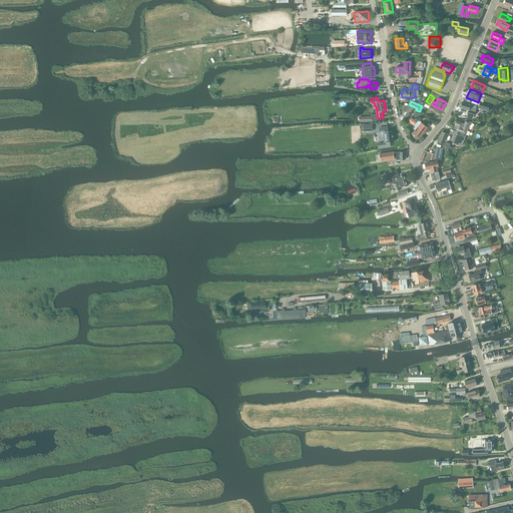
[(461,107),(469,110),(468,114),(474,116),(476,107),(470,105),(471,105),(462,102),(461,107)]
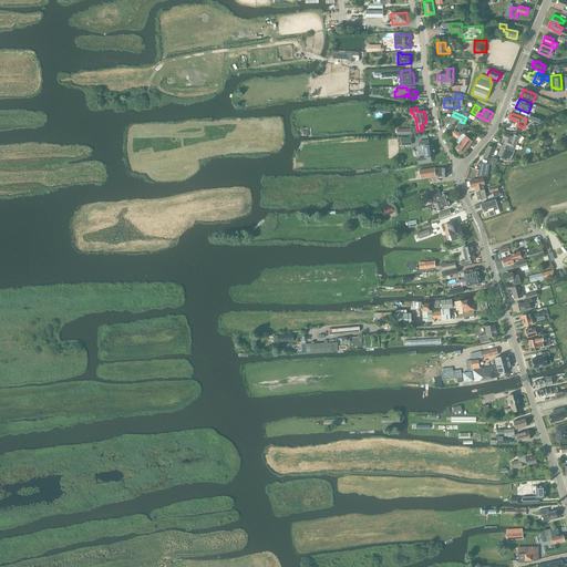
[(447,116),(444,122),(446,124),(447,122),(452,124),(450,129),(452,130),(454,126),(453,125),(456,122),(447,116)]
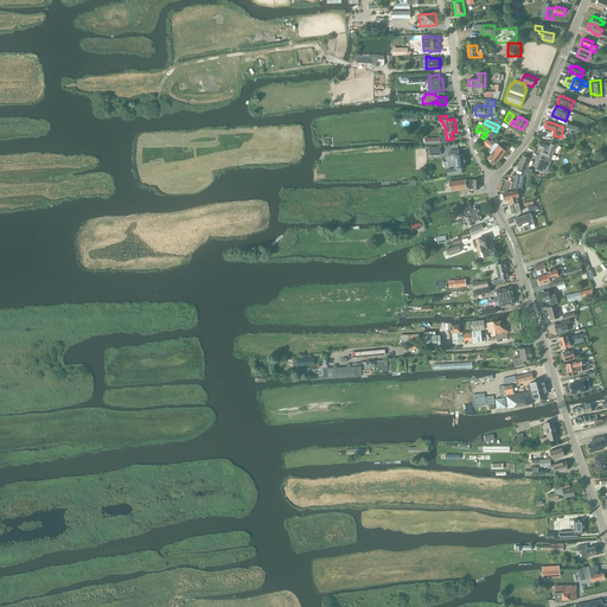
[(486,140),(483,144),(490,148),(492,144),(494,141),(496,136),(491,133),(486,140)]
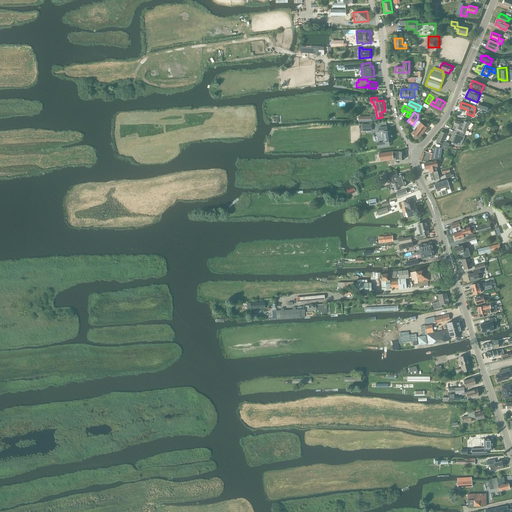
[(427,127),(421,123),(417,120),(411,128),(414,130),(412,133),(418,138),(427,127)]
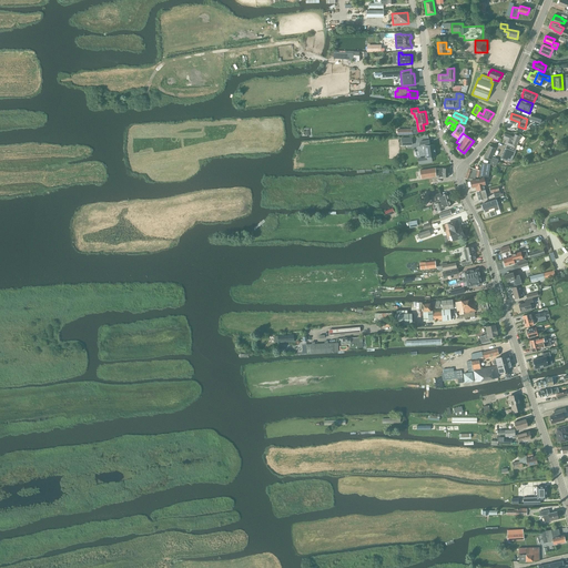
[(523,137),(519,134),(519,135),(515,134),(514,138),(513,137),(505,133),(504,139),(506,140),(505,144),(507,145),(506,148),(505,148),(500,159),(506,161),(511,161),(516,152),(515,152),(517,145),(518,142),(523,137)]
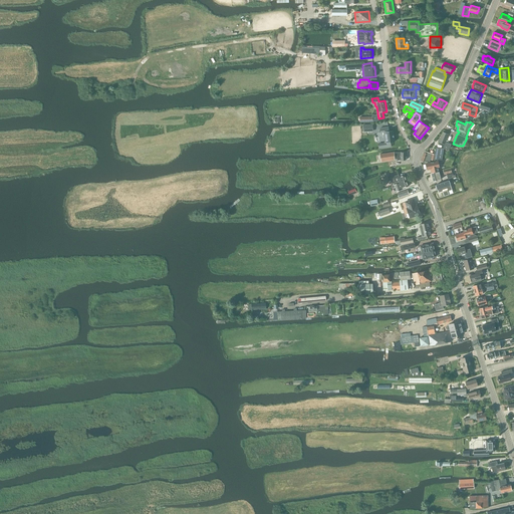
[(379,149),(392,147),(391,143),(395,142),(394,138),(394,135),(393,131),(389,132),(389,127),(380,129),(380,133),(381,132),(382,133),(383,133),(384,133),(386,134),(384,136),(384,137),(384,139),(386,140),(387,141),(386,142),(384,143),(383,144),(382,144),(381,145),(379,145),(378,145),(379,149)]
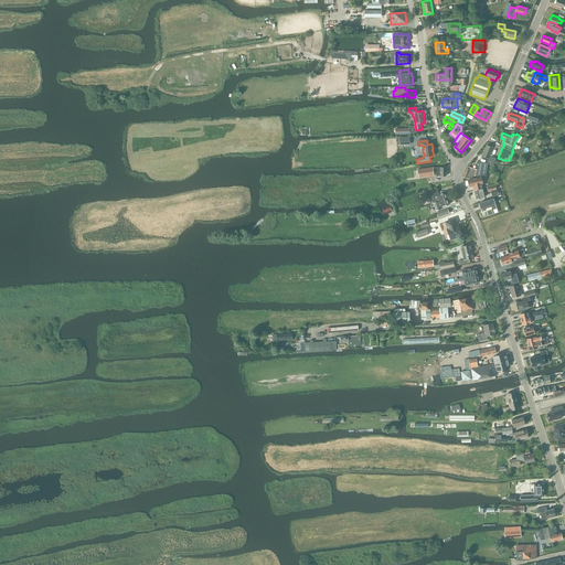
[(484,157),(488,159),(492,147),(487,145),(482,156),(484,157)]
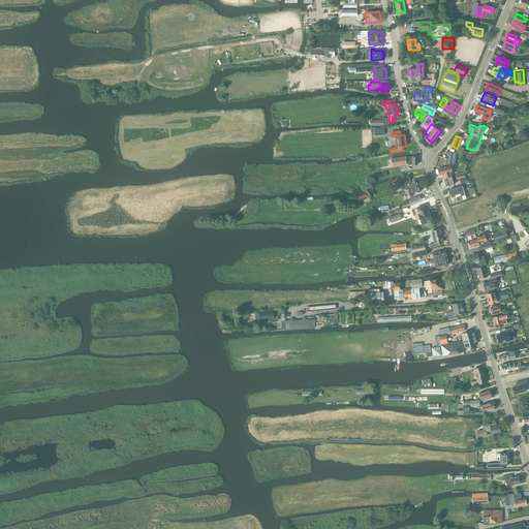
[(393,166),(406,164),(408,164),(408,165),(417,165),(417,157),(406,157),(406,156),(392,159),(393,166)]
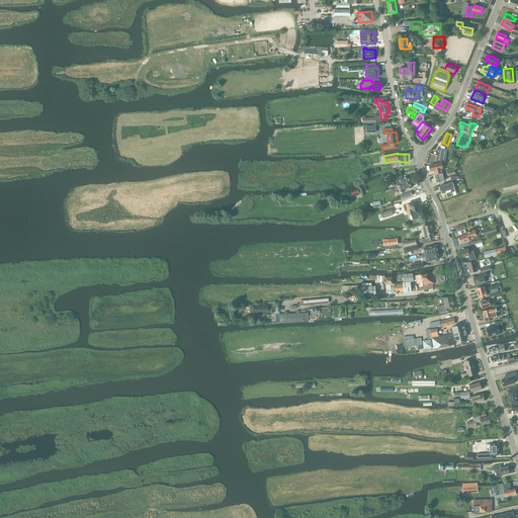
[(427,154),(424,163),(428,164),(433,164),(433,162),(434,162),(434,161),(435,155),(428,153),(427,154)]
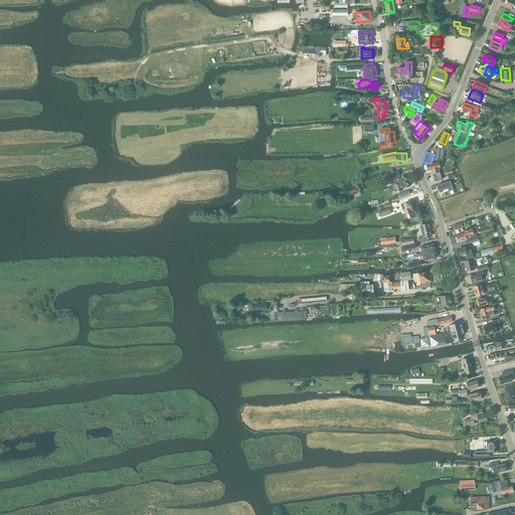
[(433,173),(441,171),(440,168),(441,168),(440,161),(435,162),(427,164),(428,170),(432,170),(433,173)]
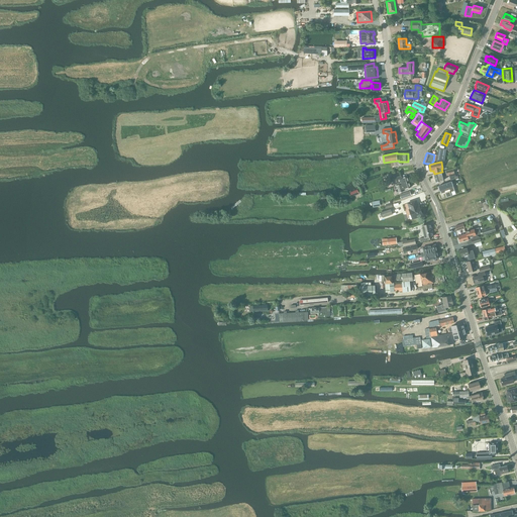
[(449,175),(450,182),(451,182),(454,181),(455,181),(455,180),(454,177),(456,177),(455,174),(454,174),(453,170),(445,171),(446,176),(449,175)]
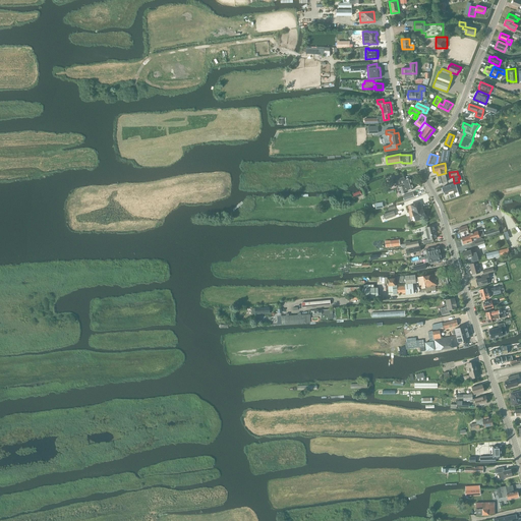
[(440,184),(447,182),(446,178),(449,177),(448,173),(445,174),(438,176),(440,184)]
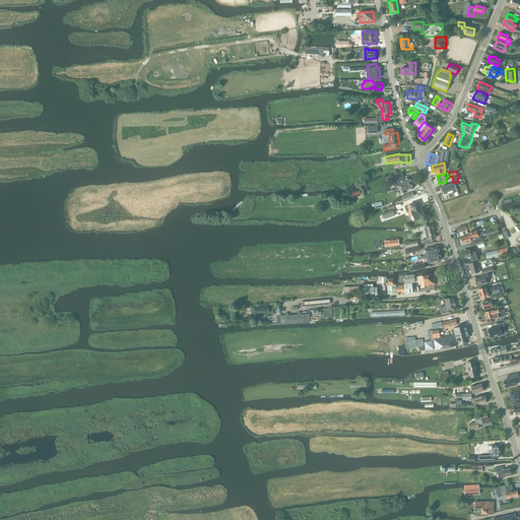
[(398,187),(411,183),(410,178),(404,180),(403,176),(397,178),(399,184),(395,186),(396,188),(398,187)]
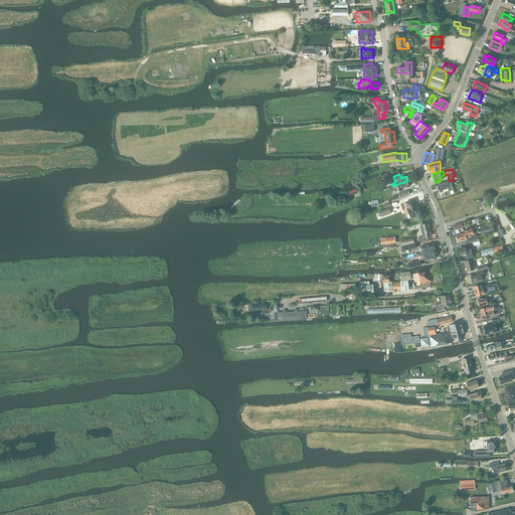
[(397,192),(404,189),(403,188),(409,186),(407,181),(394,185),(397,192)]
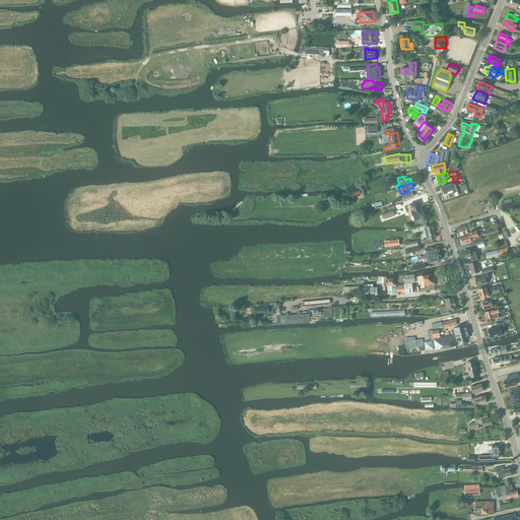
[(453,194),(458,192),(455,184),(454,183),(453,183),(441,187),(444,196),(448,194),(449,198),(454,197),(453,194)]
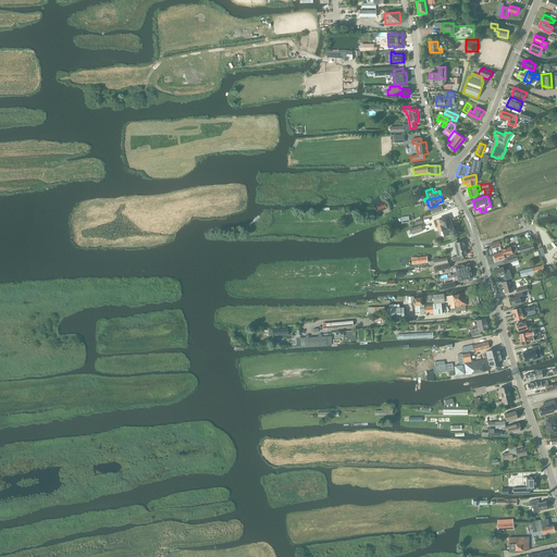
[(441,226),(444,236),(456,232),(452,222),(449,223),(448,220),(447,215),(440,219),(442,225),(441,226)]
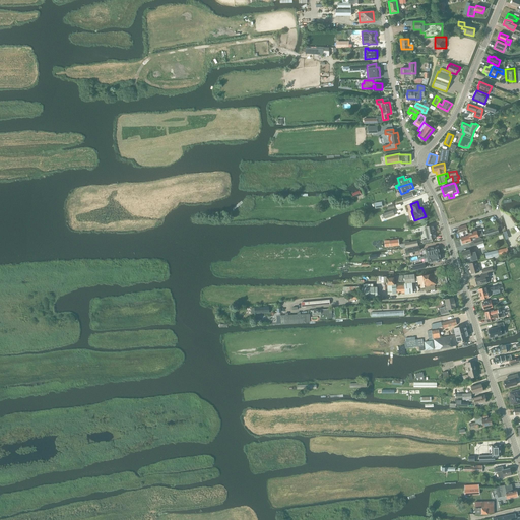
[(393,210),(383,213),(385,218),(394,215),(393,210)]
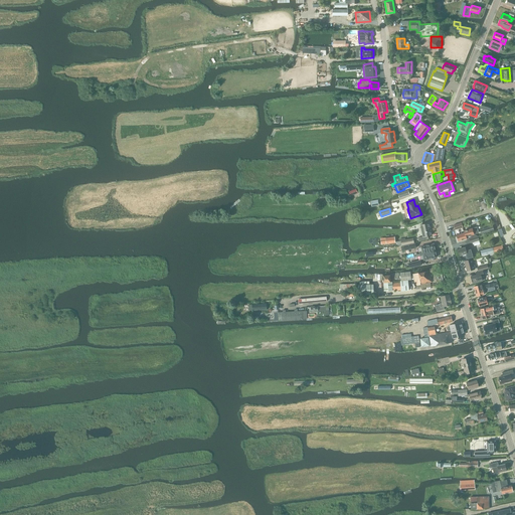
[(418,237),(418,241),(428,239),(427,236),(432,235),(430,223),(420,225),(422,236),(418,237)]
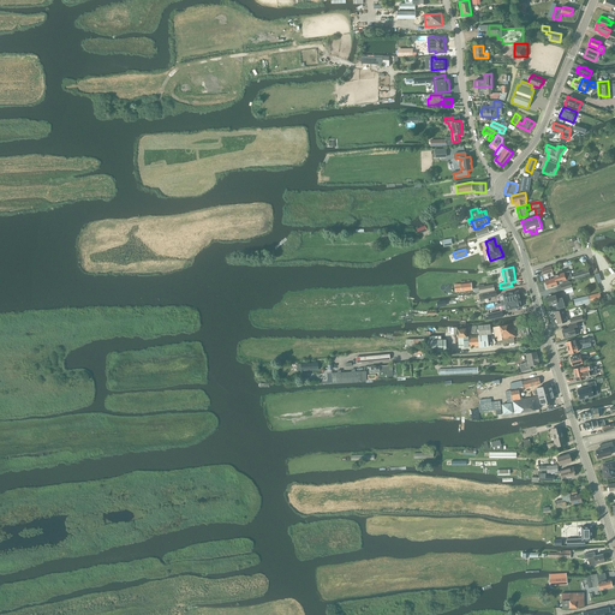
[(584,272),(573,274),(574,280),(590,276),(587,270),(584,272)]
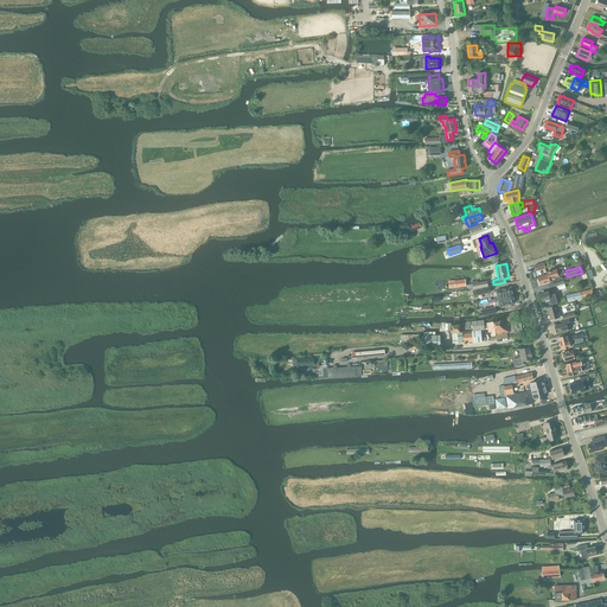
[(556,269),(547,273),(548,275),(550,281),(550,282),(554,281),(563,279),(558,276),(564,274),(562,268),(556,269)]
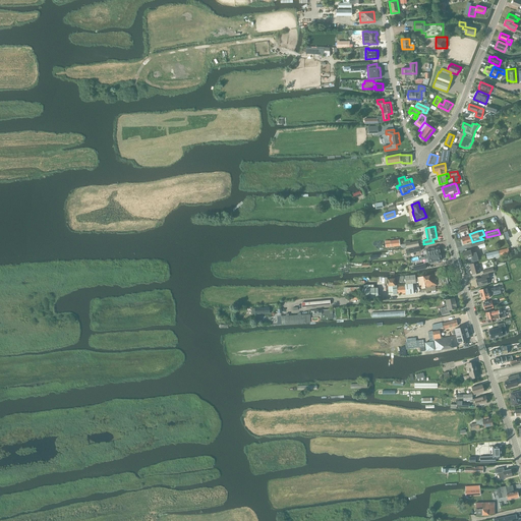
[(470,236),(462,238),(464,244),(472,241),(470,236)]
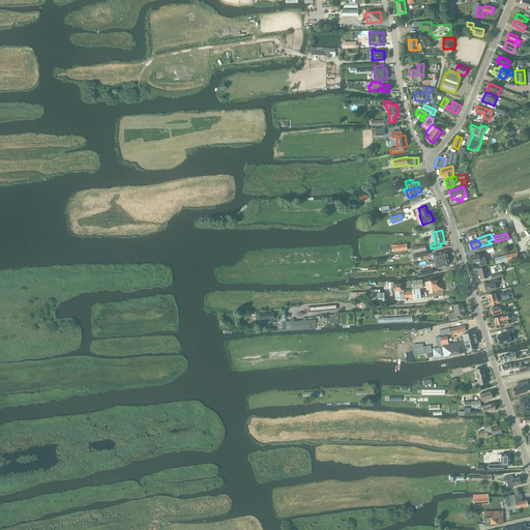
[(432,261),(448,258),(446,251),(434,254),(435,259),(432,259),(432,261)]
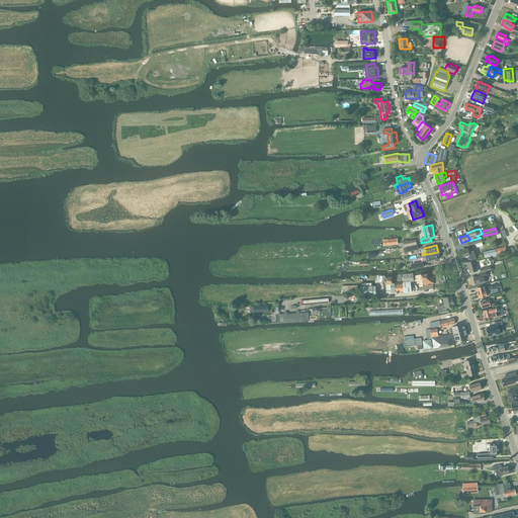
[(485,257),(506,252),(505,247),(497,249),(495,249),(484,252),(485,257)]
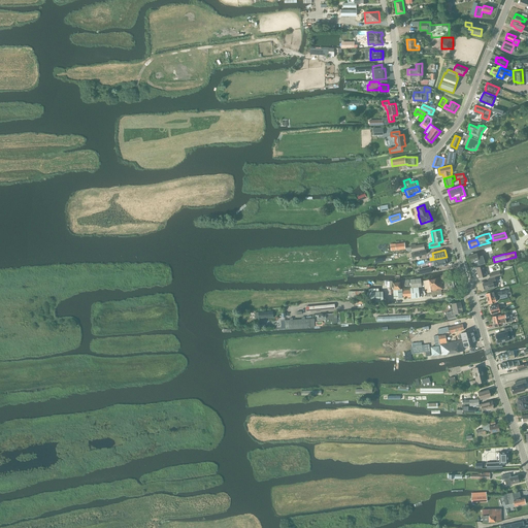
[(469,256),(471,262),(477,260),(479,265),(485,263),(483,256),(479,257),(477,254),(469,256)]
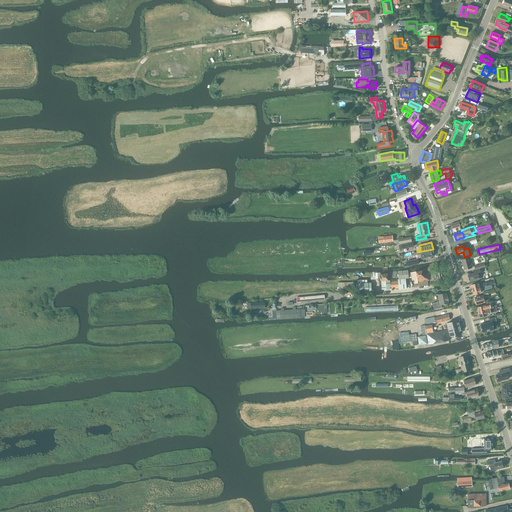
[(433,249),(417,252),(418,254),(420,254),(421,258),(434,255),(433,249)]
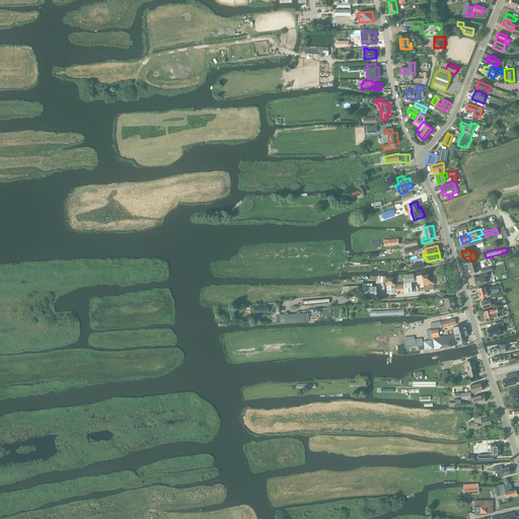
[(468,264),(470,274),(478,272),(475,262),(468,264)]
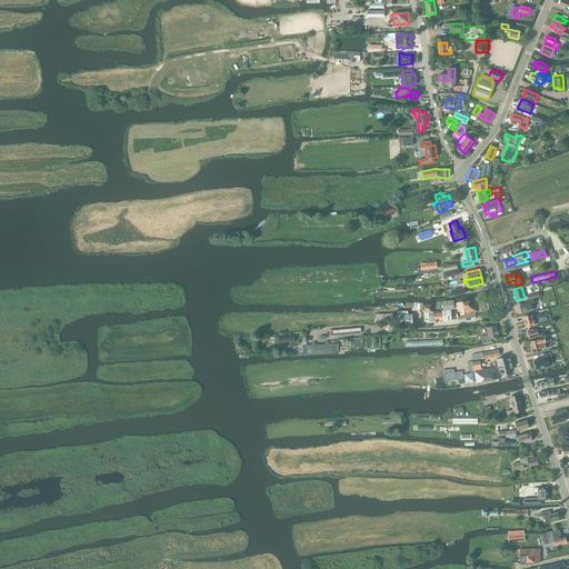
[(462,301),(457,302),(459,316),(460,320),(476,317),(476,312),(478,311),(475,299),(462,301)]
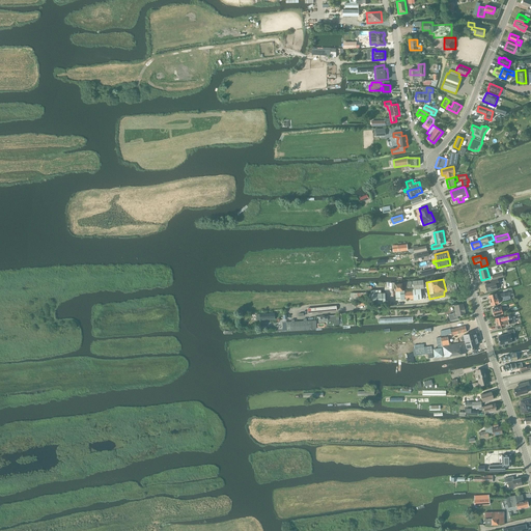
[(448,288),(449,288),(450,291),(460,289),(458,279),(448,281),(449,285),(447,286),(448,288)]
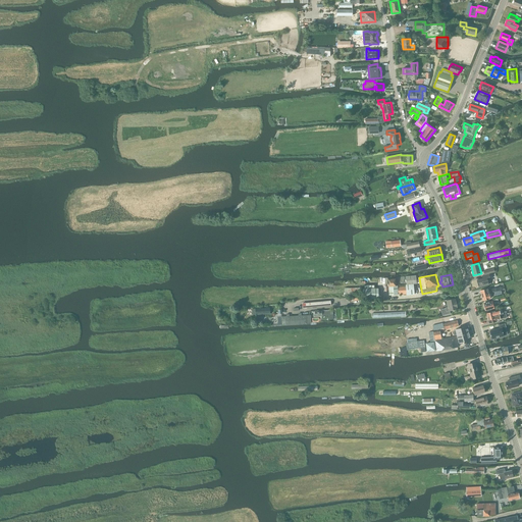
[(477,280),(479,286),(488,284),(487,279),(490,279),(489,274),(482,276),(483,278),(477,280)]
